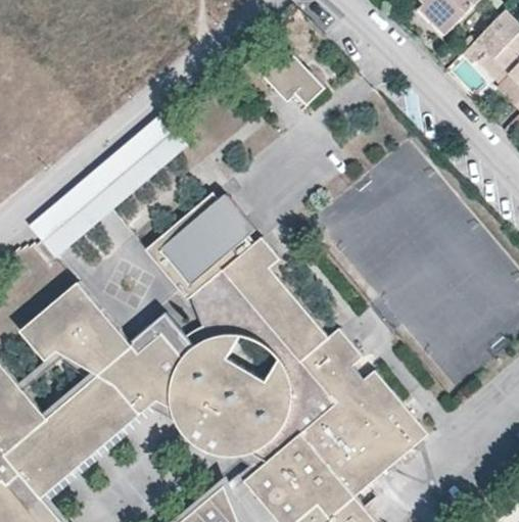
[(418,0),(422,3),(418,9),(443,36),(477,0),(418,0)]
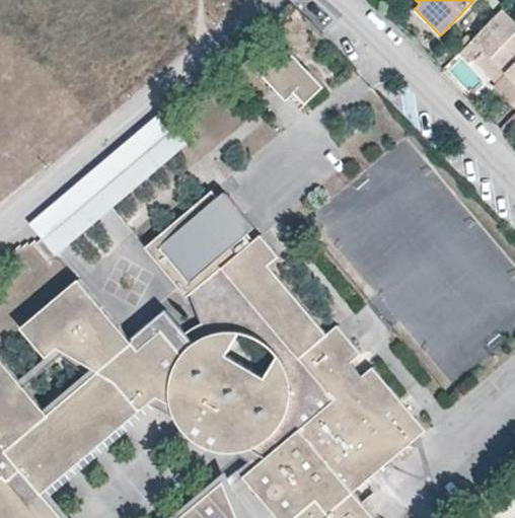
[(514,24),(499,9),(475,33),(494,52),(488,58),(503,73),(514,84),(514,24)]
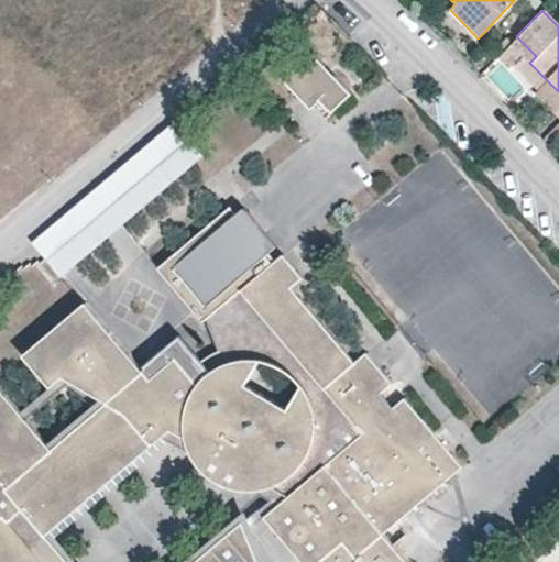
[(516,36),(510,44),(519,54),(529,63),(536,56),(516,36)]
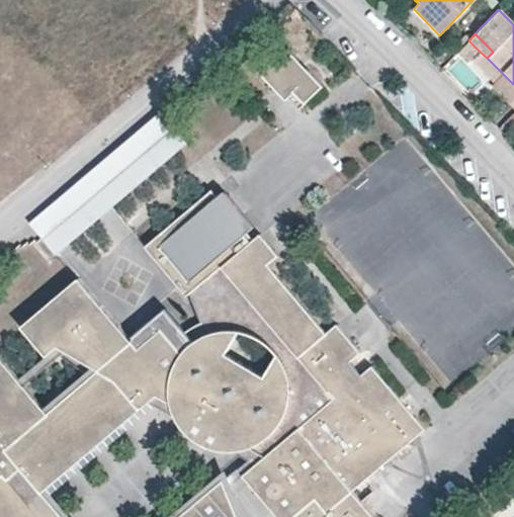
[(467,61),(478,50),(468,40),(457,52),(467,61)]
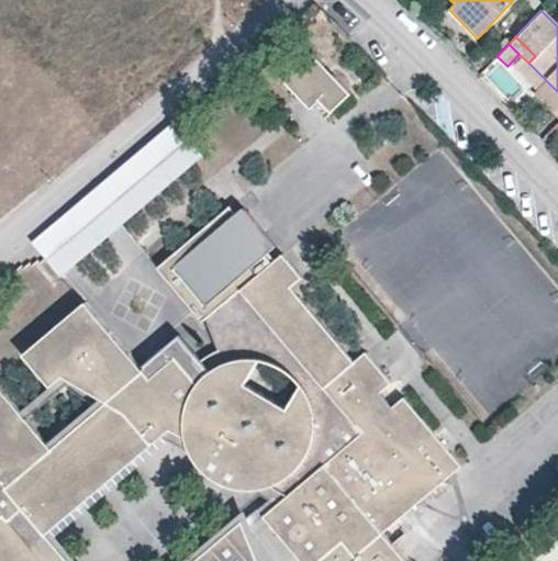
[(349,94),(305,48),(277,77),(309,110),(311,108),(322,120),(330,113),(349,94)]
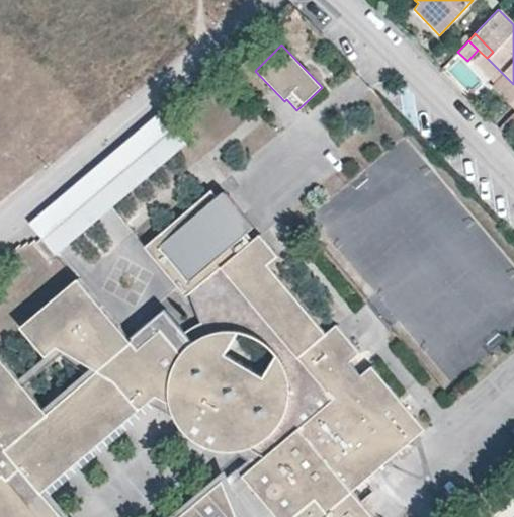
[(513,110),(513,84),(502,73),(489,87),(513,111),(513,110)]
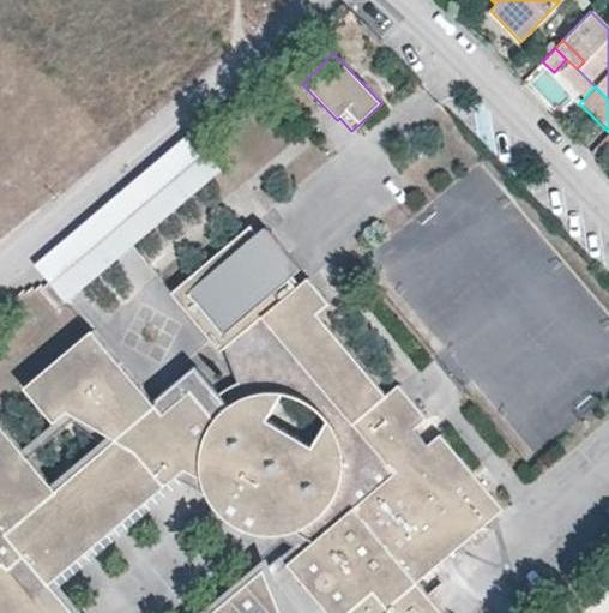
[(219,170),(187,132),(31,266),(62,304),(219,170)]
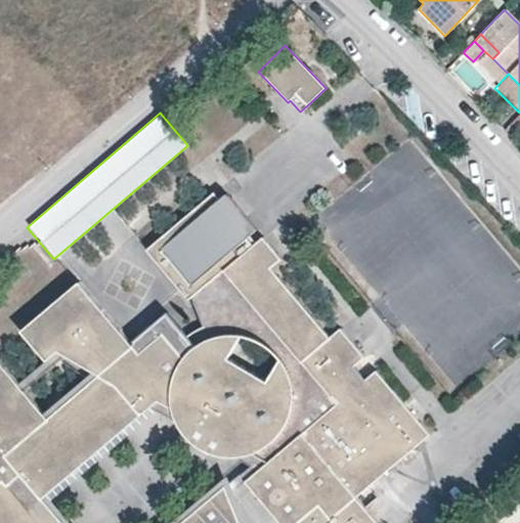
[(17,333),(44,361),(49,356),(56,351),(95,376),(45,419),(42,413),(23,391),(16,384),(0,364),(0,522),(37,522),(27,510),(45,493),(148,407),(181,425),(189,442),(236,456),(245,450),(265,463),(243,482),(277,522),(375,522),(354,497),(428,435),(374,371),(362,380),(352,366),(362,357),(338,329),(328,337),(268,268),(279,259),(261,237),(254,243),(248,236),(255,230),(224,193),(217,200),(211,193),(143,251),(186,301),(188,298),(201,328),(196,329),(185,336),(165,312),(128,343),(77,281),(17,333)]
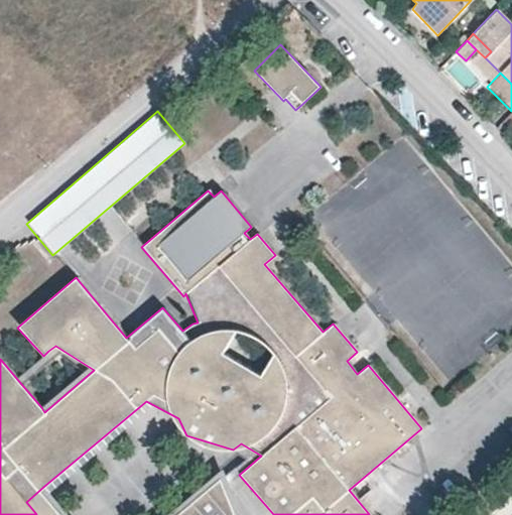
[(94,370),(55,346),(48,351),(43,356),(16,378),(22,385),(55,356),(79,369),(83,372),(41,407),(44,412),(94,370)]
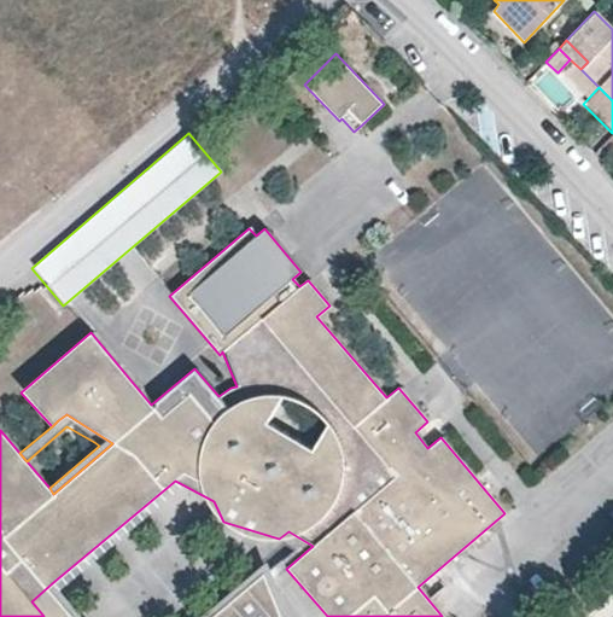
[(289,616),(274,578),(286,569),(313,546),(289,531),(279,539),(293,551),(269,568),(267,560),(199,616),(82,616),(53,582),(31,601),(44,616),(289,616)]
